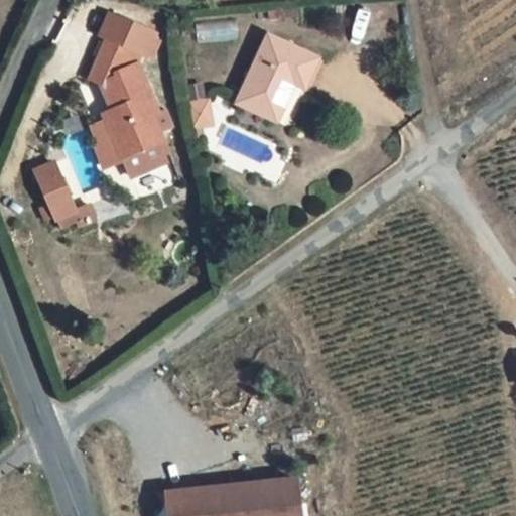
[(152,34),(107,16),(98,38),(104,41),(88,82),(100,88),(108,106),(113,104),(115,111),(102,116),(130,180),(164,164),(155,145),(160,143),(149,118),(155,115),(134,68),(139,55),(143,57),(152,34)]
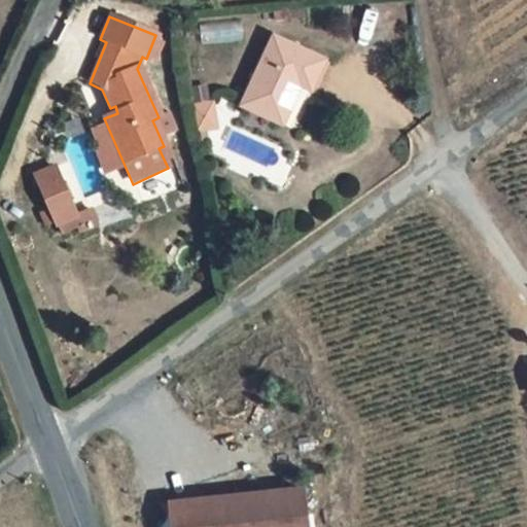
[(326,64),(274,37),(240,105),(274,124),(292,85),(311,96),(326,64)]
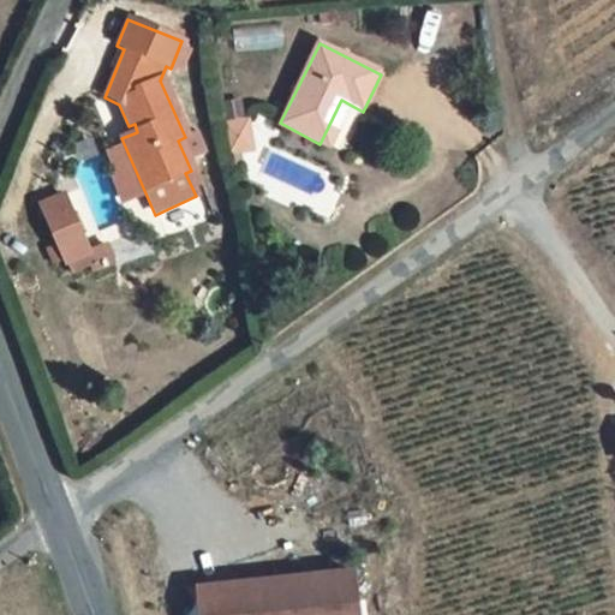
[(248,119),(221,124),(226,156),(252,153),(248,119)]
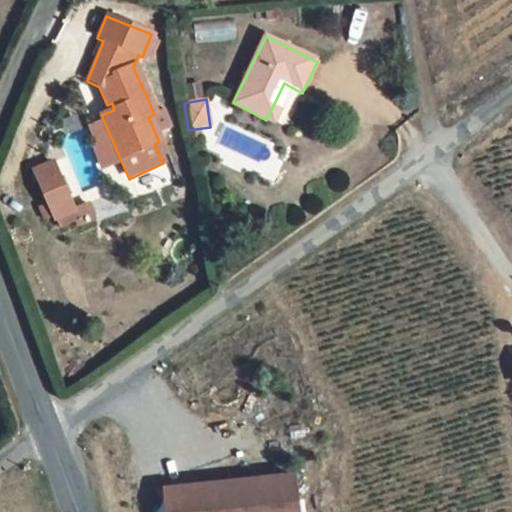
[(56,167),(37,175),(53,212),(72,204),(56,167)]
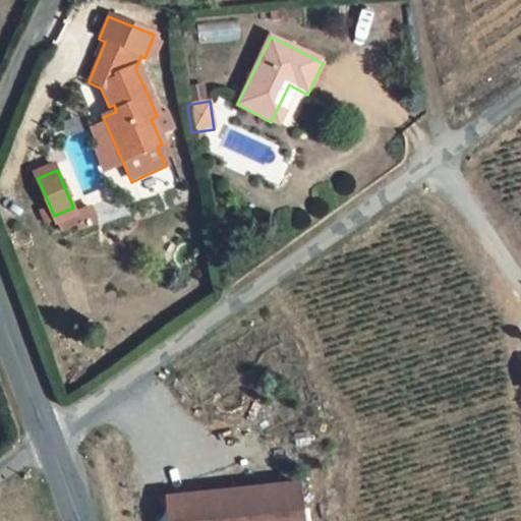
[(302,520),(299,482),(171,495),(173,520),(302,520)]
